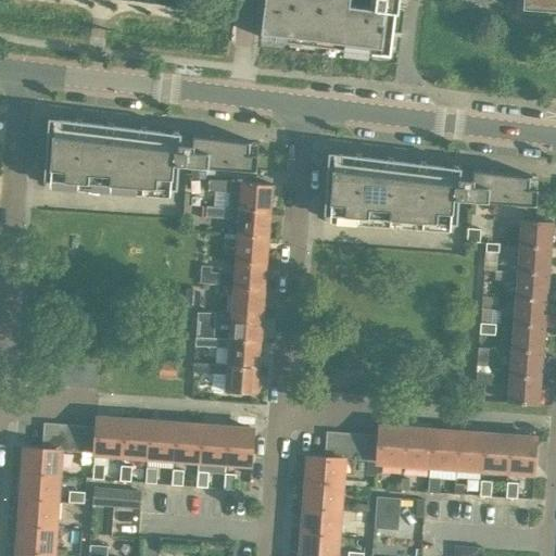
[(264,0),(260,38),(371,52),(371,54),(390,58),(395,12),(397,12),(399,0),(376,0),(375,8),(350,4),(350,0),(264,0)]
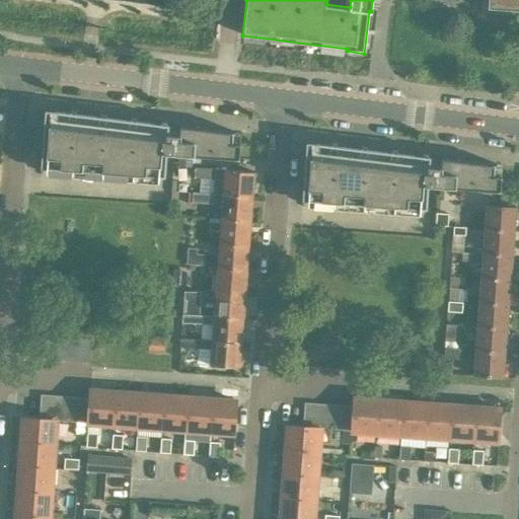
[(518,0),(489,0),(489,6),(518,8),(518,0)]
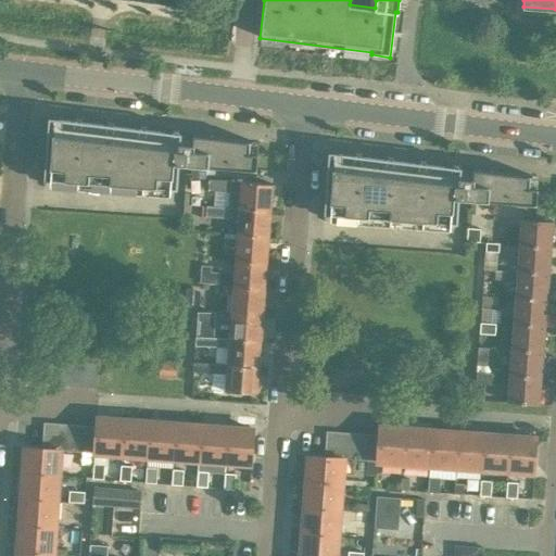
[(182,131),(50,115),(46,177),(178,188),(180,163),(192,164),(257,168),(260,152),(250,152),(251,142),(253,142),(253,140),(194,133),(193,136),(182,135),(182,131)]
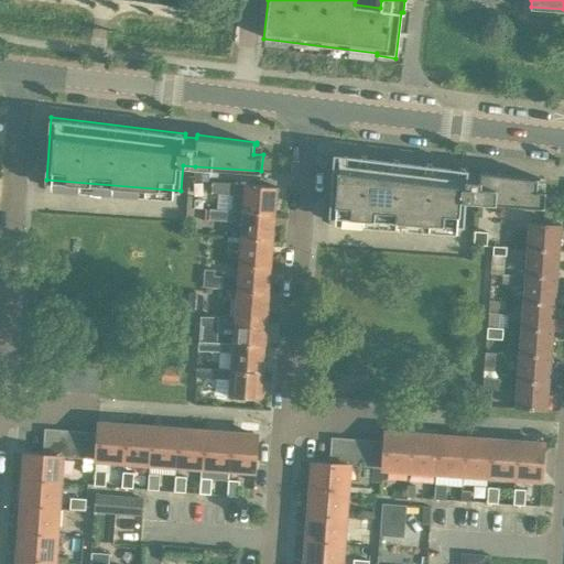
[(469,169),(334,151),(329,215),(465,225),(466,199),(545,206),(546,190),(538,188),(538,179),(540,179),(540,176),(480,170),(479,172),(468,171),(469,169)]
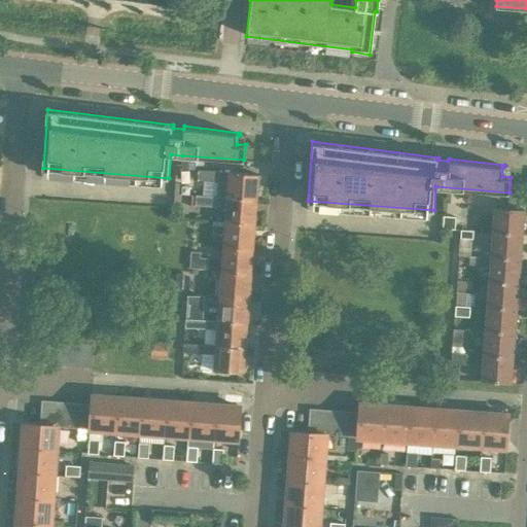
[(198,169),(197,180),(204,181),(203,195),(217,196),(226,197),(256,199),(257,173),(198,169)]
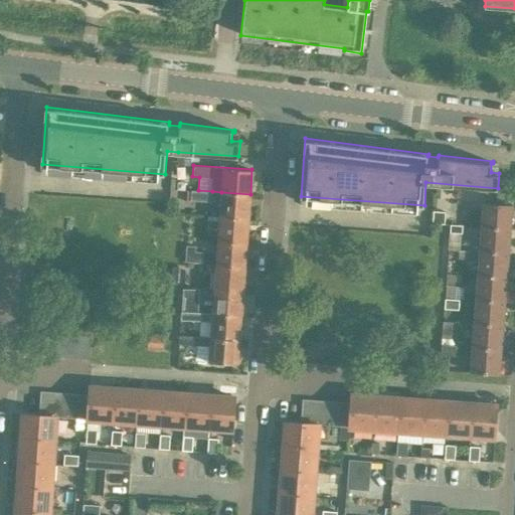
[(191,190),(190,201),(211,203),(211,201),(220,202),(219,214),(219,216),(248,218),(250,194),(221,192),(212,191),(198,190),(191,190)]
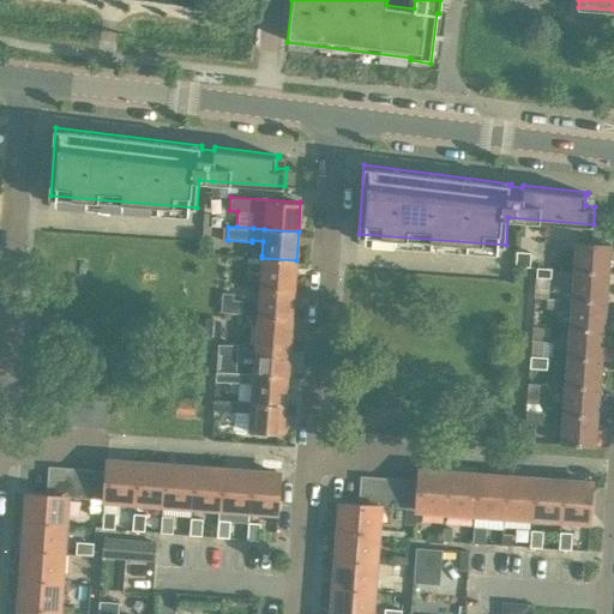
[(575,270),(609,272),(612,244),(576,241),(575,270)]
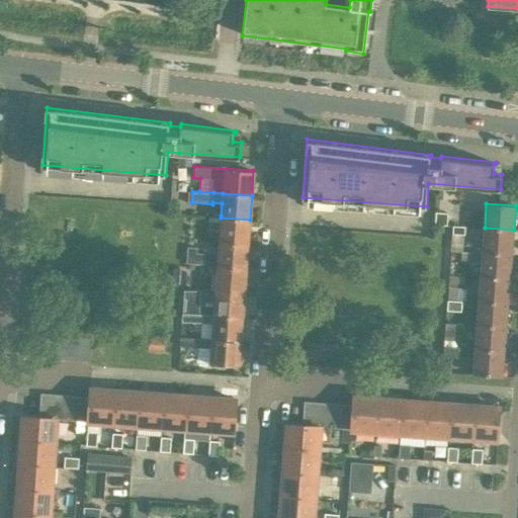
[(434,226),(447,226),(447,213),(435,212),(434,226)]
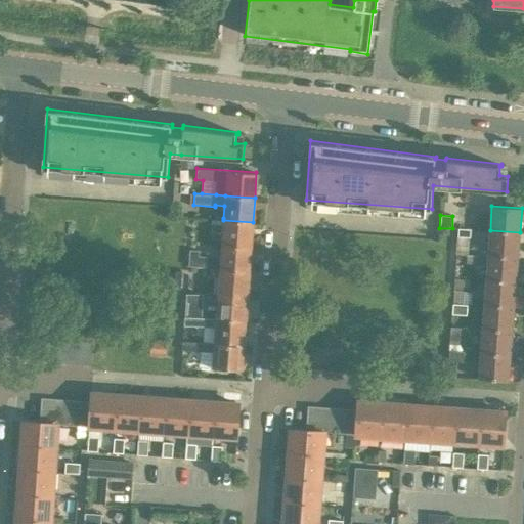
[(223,222),(222,245),(251,247),(253,222),(223,220),(223,222)]
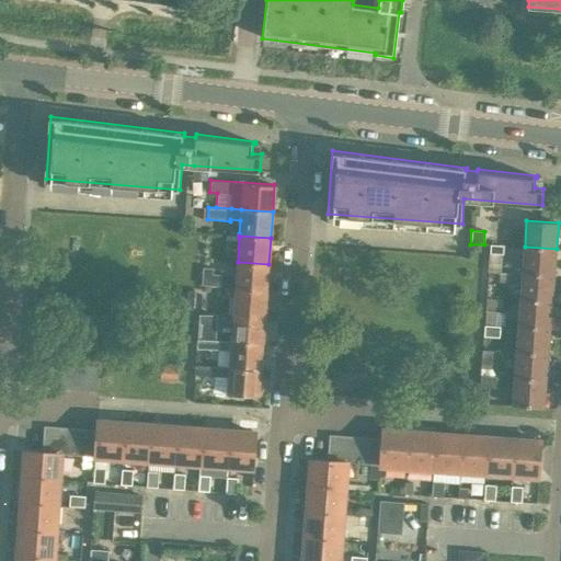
[(490,245),(490,254),(503,255),(503,245),(490,245)]
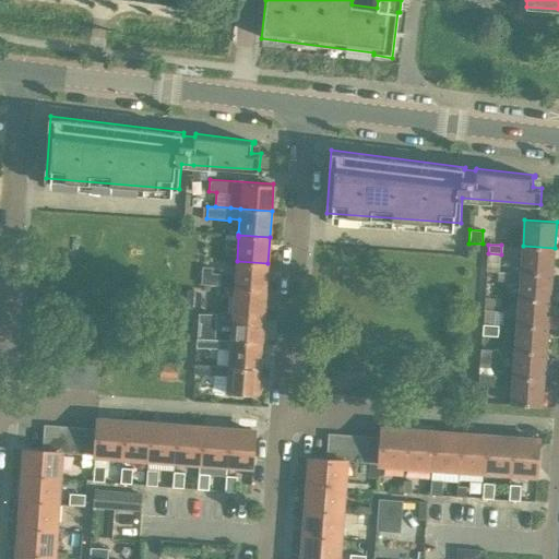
[(523,246),(521,272),(552,274),(555,248),(523,246)]
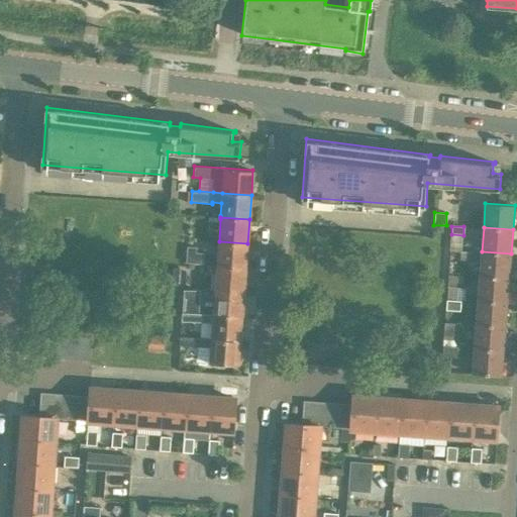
[(219,241),(217,266),(245,268),(247,243),(219,241)]
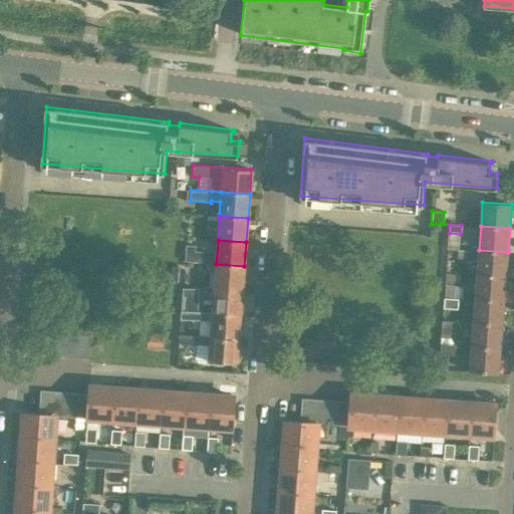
[(186,244),(185,261),(203,262),(204,251),(195,251),(196,245),(186,244)]
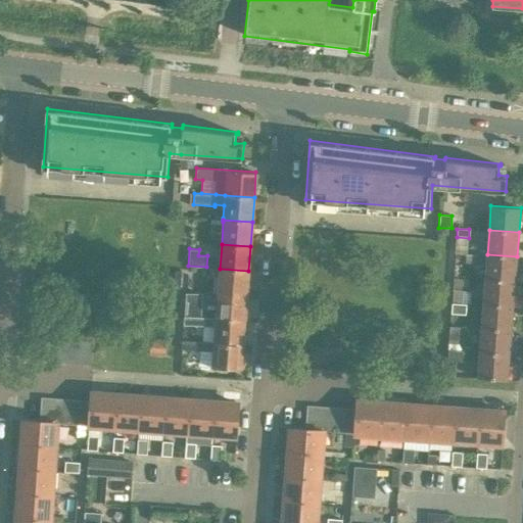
[(515,281),(517,256),(487,254),(487,255),(466,253),(465,262),(486,264),(485,279),(515,281)]
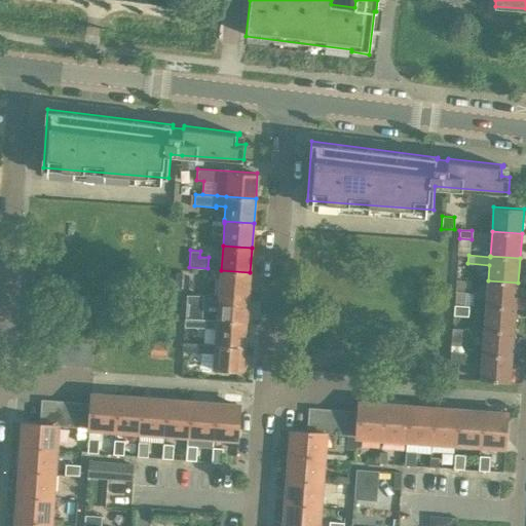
[(211,269),(210,279),(220,280),(219,295),(249,297),(250,272),(221,270),(211,269)]
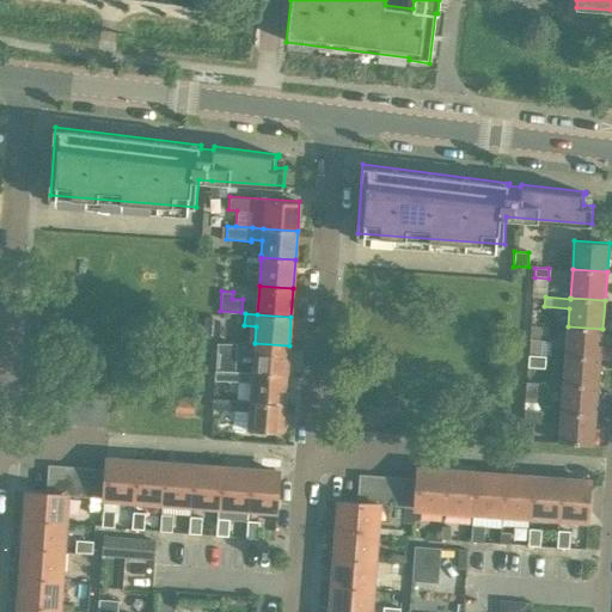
[(568,326),(565,355),(601,357),(603,329),(568,326)]
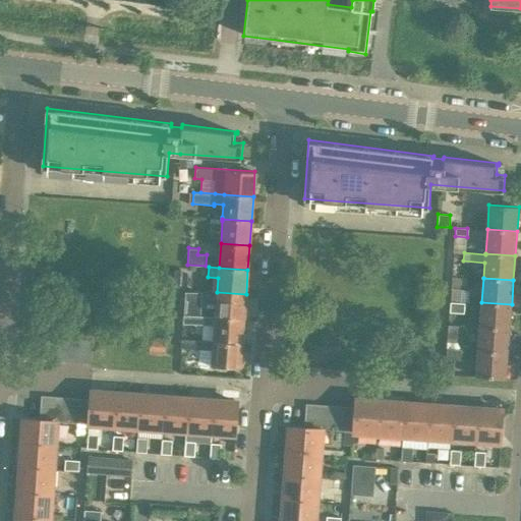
[(185,291),(185,301),(201,302),(201,293),(185,291)]
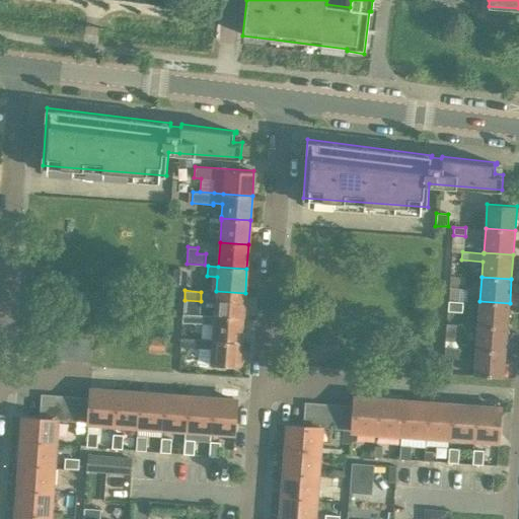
[(215,298),(214,315),(243,317),(245,293),(216,291),(215,298)]
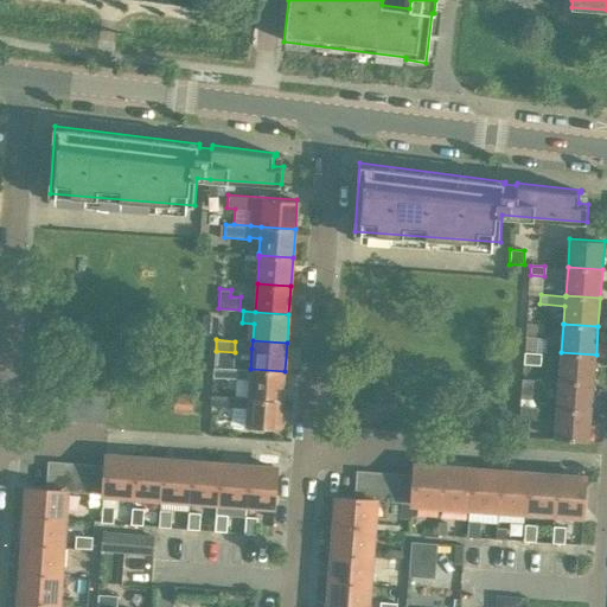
[(524,352),(523,364),(541,365),(541,353),(524,352)]
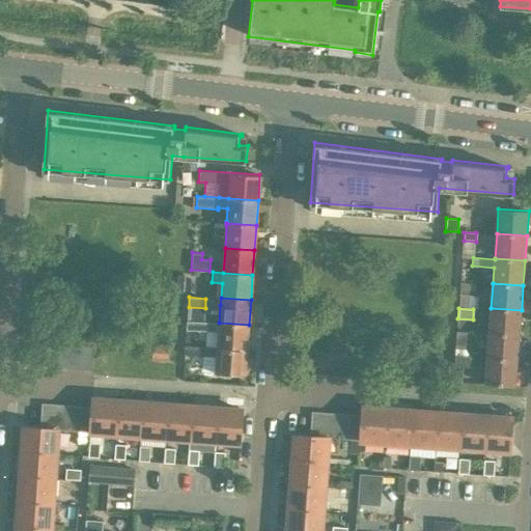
[(491,308),(488,333),(520,335),(522,310),(491,308)]
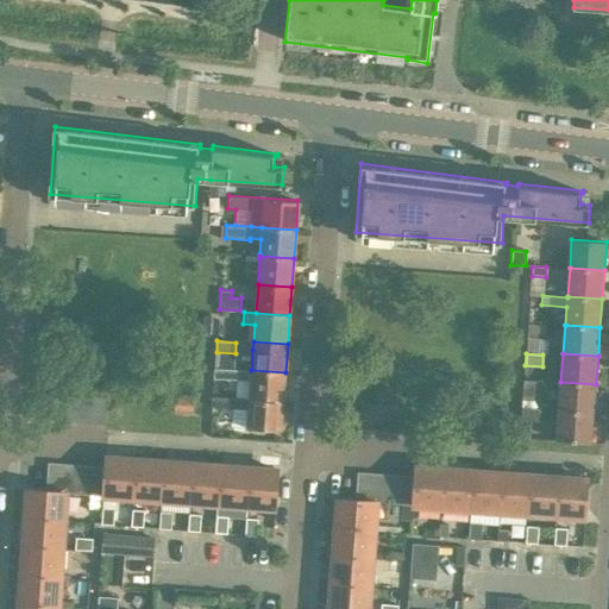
[(215,368),(214,378),(236,380),(251,381),(249,399),(283,401),(286,372),(251,370),(237,369),(215,368)]
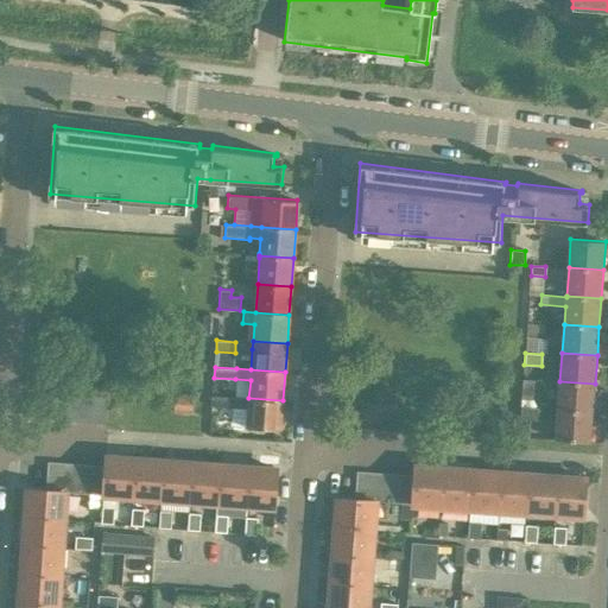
[(523,380),(521,399),(532,400),(533,380),(523,380)]
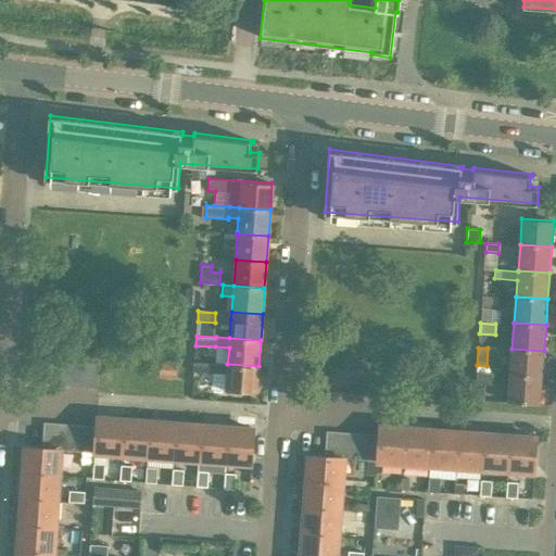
[(512,349),(510,375),(542,377),(544,351),(512,349)]
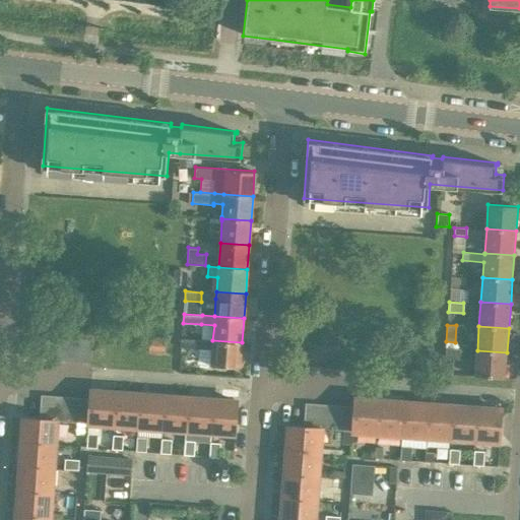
[(56,359),(58,336),(46,335),(44,358),(56,359)]
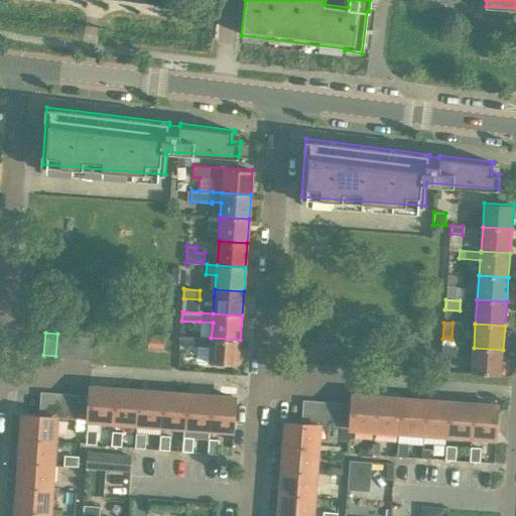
[(55,356),(67,357),(69,335),(57,334),(55,356)]
